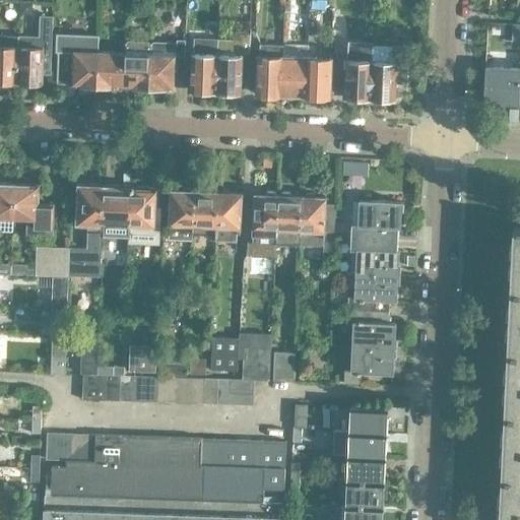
[(21,2),(20,13),(33,14),(33,3),(21,2)]
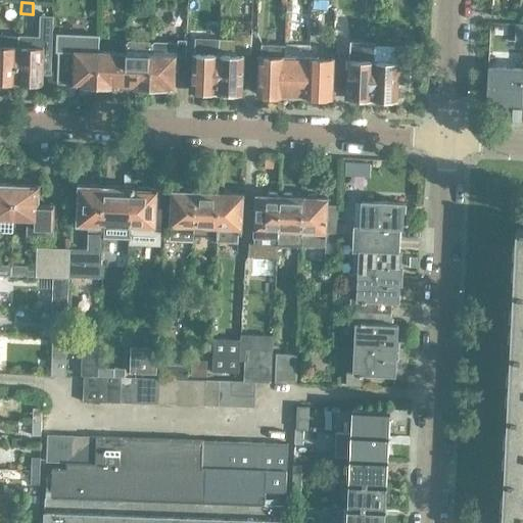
[(19,47),(17,81),(20,82),(22,83),(30,84),(32,82),(43,82),(44,74),(51,74),(53,16),(41,16),(40,37),(19,36),(19,47)]
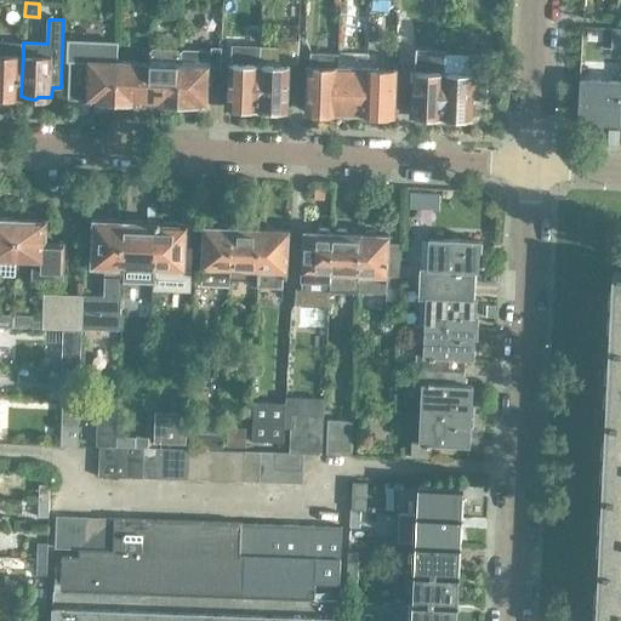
[(443,117),(444,72),(445,53),(421,52),(422,23),(408,23),(405,70),(416,70),(414,115),(443,117)]
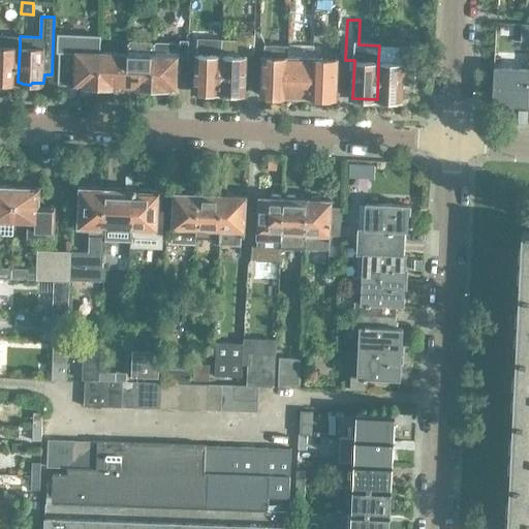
[(59,34),(58,52),(60,52),(59,84),(72,84),(72,87),(75,87),(81,87),(84,87),(86,90),(98,91),(100,54),(101,54),(101,36),(59,34)]
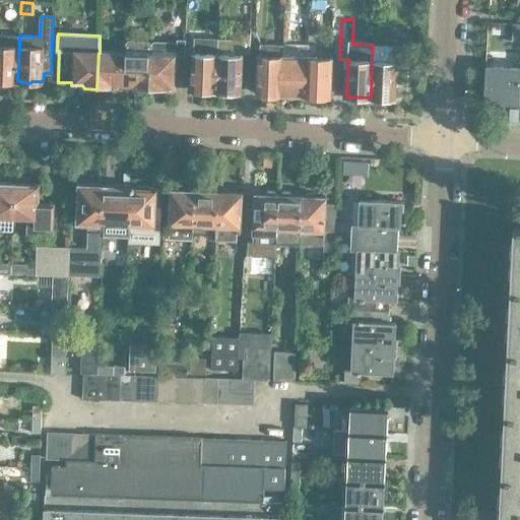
[(217,54),(216,91),(241,92),(243,48),(248,48),(248,49),(250,49),(251,34),(242,34),(241,41),(219,40),(219,39),(218,39),(217,54)]
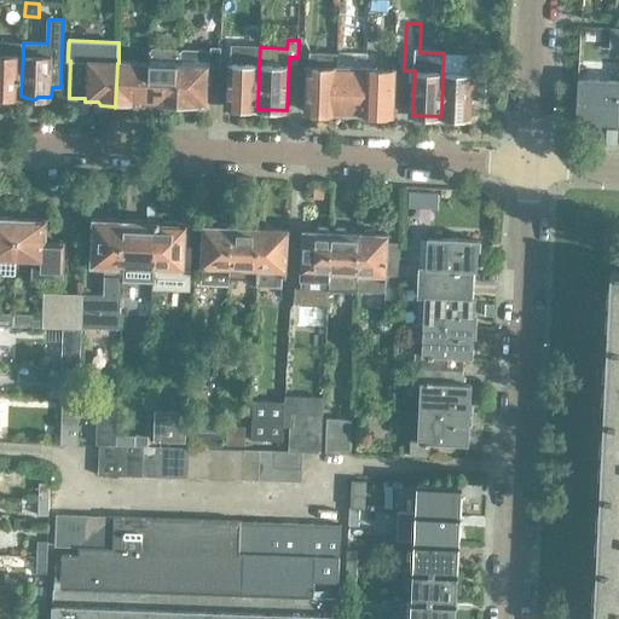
[(21,96),(23,56),(23,42),(0,41),(0,94),(5,96),(7,98),(15,98),(17,96),(21,96)]
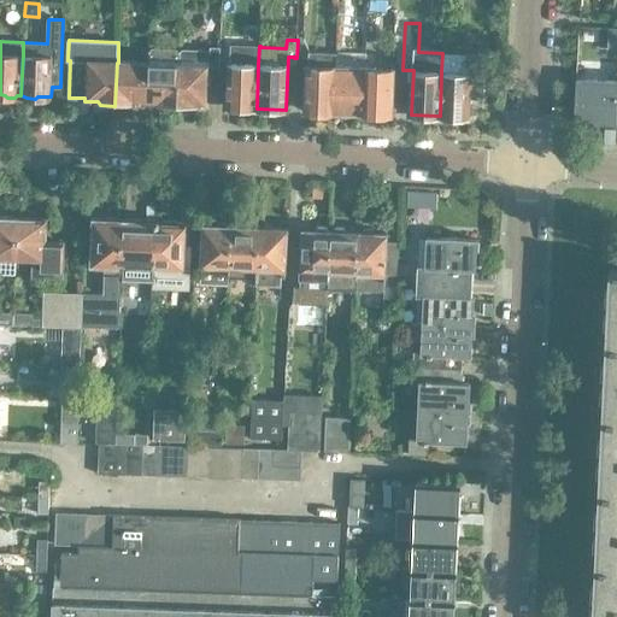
[(176,109),(178,52),(177,52),(176,50),(152,48),(151,51),(150,51),(148,51),(148,64),(145,104),(160,105),(163,107),(176,109)]
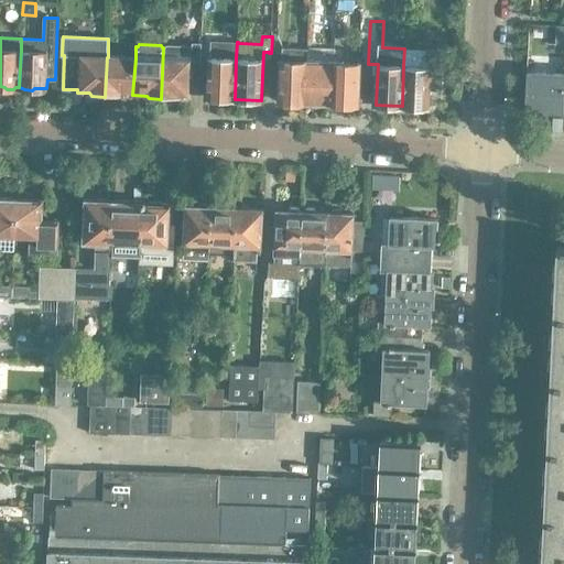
[(165,47),(163,47),(161,99),(175,99),(179,97),(191,97),(192,61),(201,62),(202,44),(193,44),(193,49),(191,49),(190,46),(166,45),(165,47)]
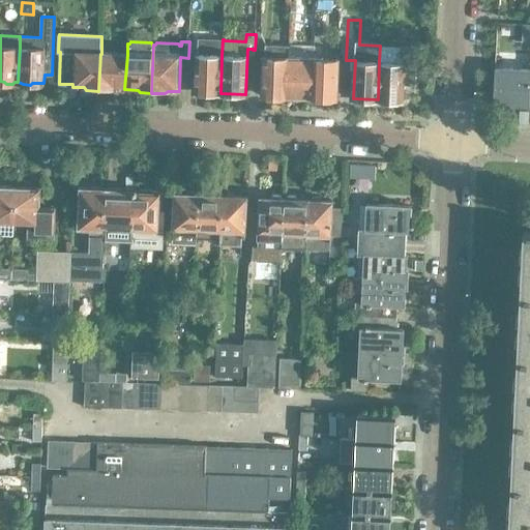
[(264,56),(262,95),(277,95),(278,95),(286,96),(287,96),(289,57),(290,47),(264,46),(264,56)]
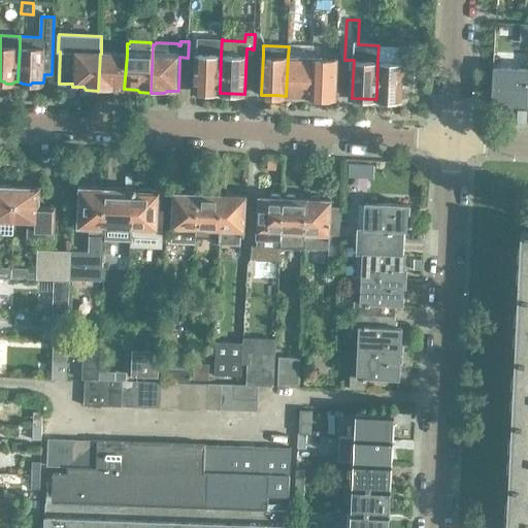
[(124,89),(127,55),(100,54),(98,91),(111,91),(113,89),(124,89)]
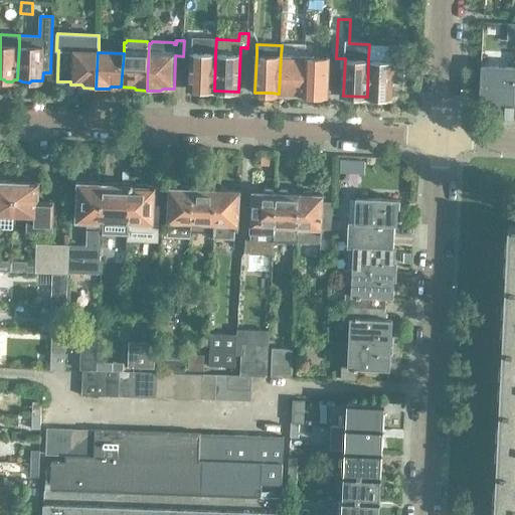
[(214,91),(215,53),(191,52),(190,90),(214,91)]
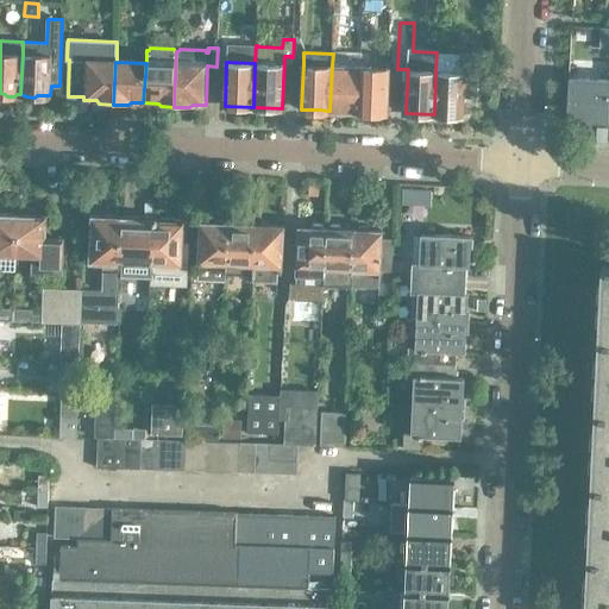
[(464,71),(435,70),(434,114),(463,115),(464,98),(478,98),(479,62),(465,62),(464,71)]
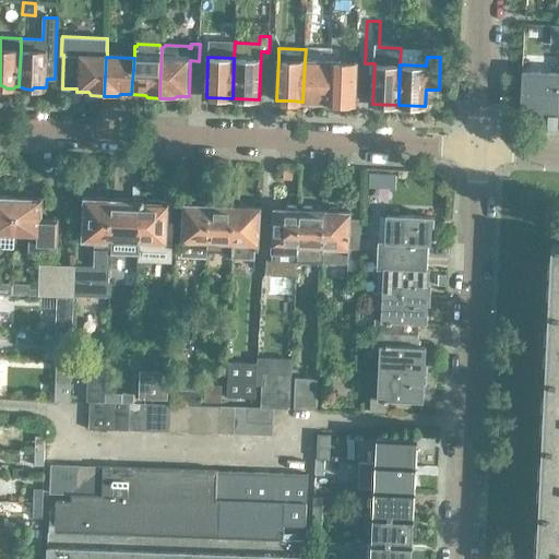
[(305,60),(302,102),(304,102),(311,102),(312,102),(329,103),(330,61),(305,60)]
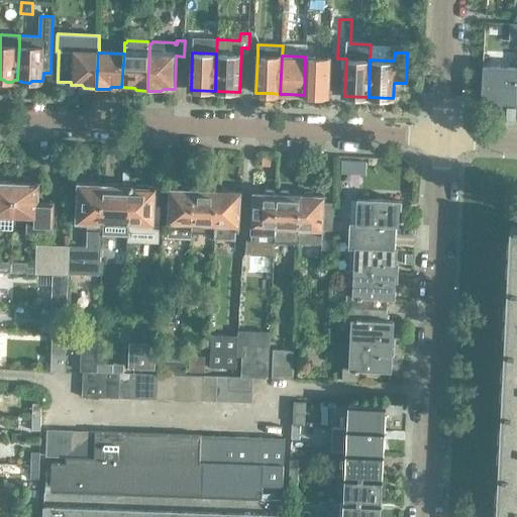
[(305,57),(304,95),(305,95),(312,95),(313,95),(328,96),(330,58),(305,57)]
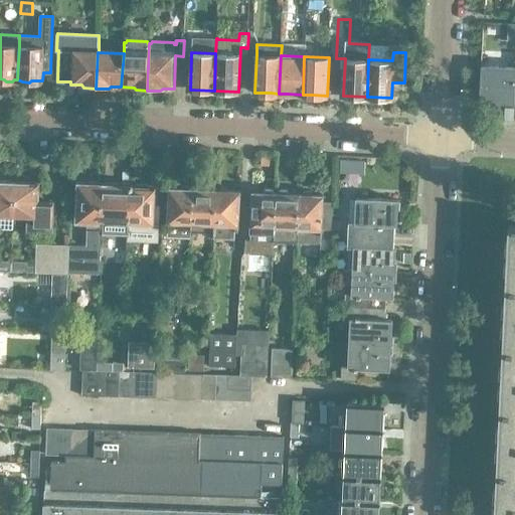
[(513,104),(514,67),(514,66),(514,68),(482,66),(482,65),(481,65),(479,102),(480,102),(480,101),(513,102),(513,104)]
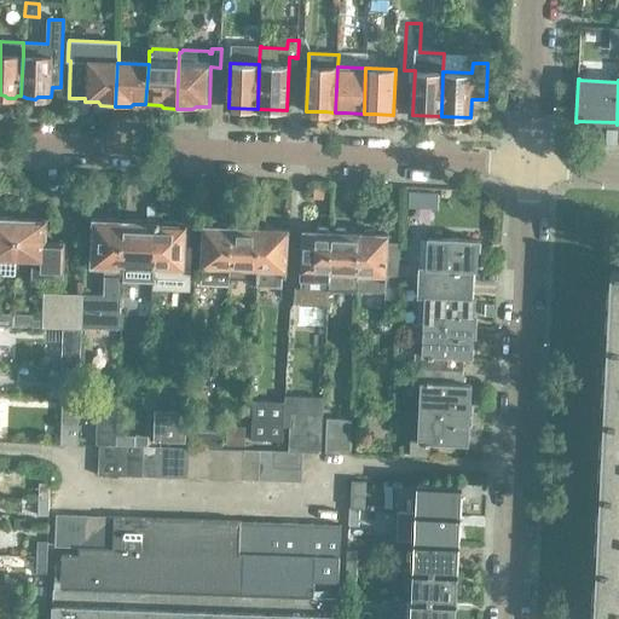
[(411,192),(410,208),(429,209),(431,194),(411,192)]
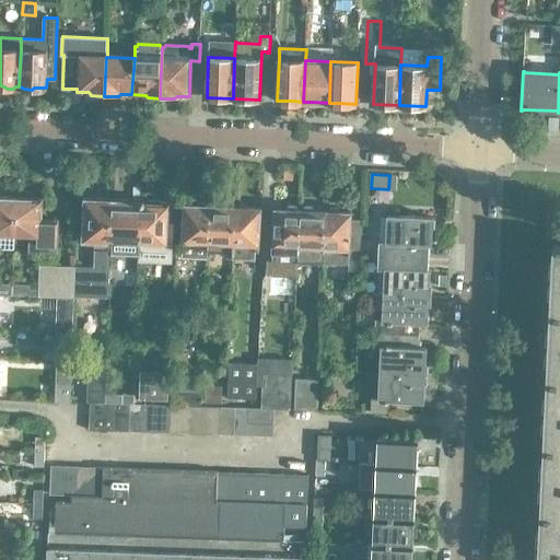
[(0,231),(14,232),(15,197),(0,196),(0,231)]
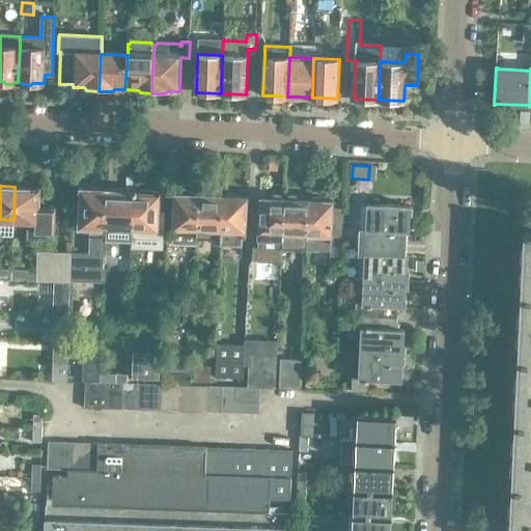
[(39,188),(15,187),(14,220),(28,220),(27,239),(38,240),(38,238),(54,238),(55,208),(39,208),(39,188)]
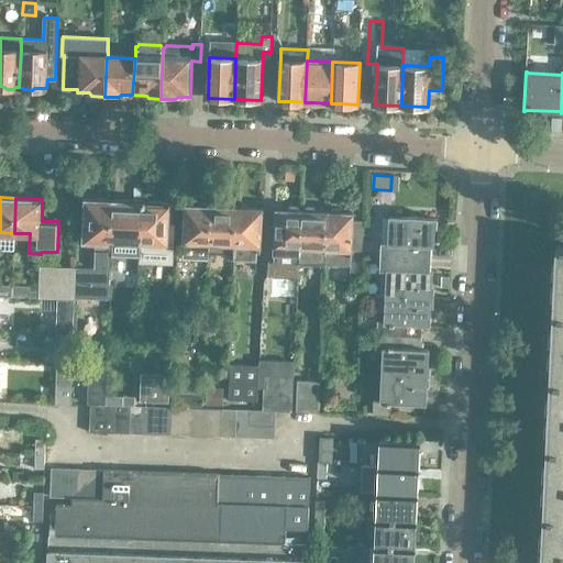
[(111,251),(112,202),(108,202),(108,199),(96,199),(96,201),(86,201),(85,241),(96,241),(96,251),(95,251),(95,263),(90,263),(90,268),(75,267),(74,298),(108,299),(109,269),(111,269),(111,255),(111,251)]
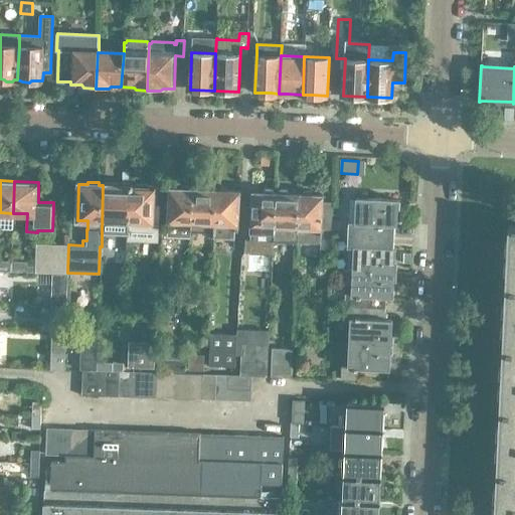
[(129,222),(131,185),(130,185),(125,186),(119,185),(119,183),(110,183),(110,185),(103,185),(102,229),(102,233),(128,234),(129,234),(129,222)]
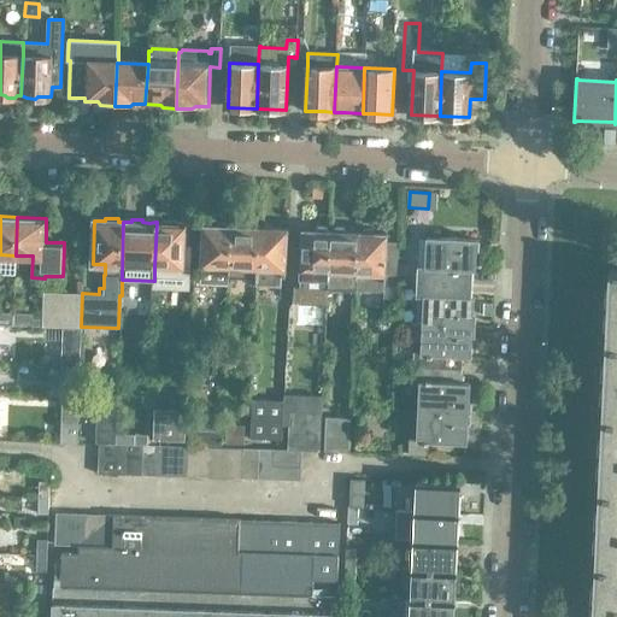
[(153,281),(152,286),(187,287),(189,247),(186,247),(186,224),(177,224),(177,221),(163,221),(163,223),(159,223),(158,221),(157,221),(157,222),(154,266),(154,281),(153,281)]
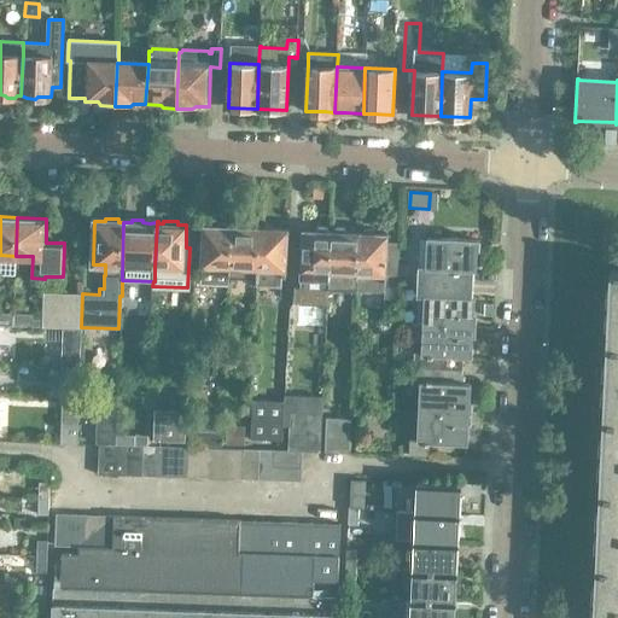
[(228,286),(228,280),(231,227),(229,227),(227,223),(219,223),(216,226),(203,226),(200,285),(228,286)]
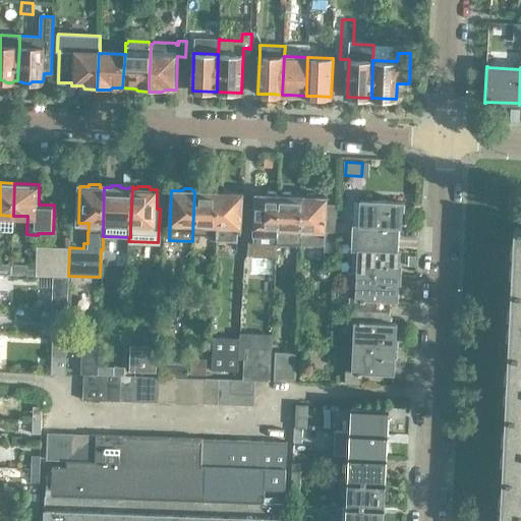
[(217,237),(218,192),(208,191),(206,189),(198,188),(196,191),(194,191),(192,236),(217,237)]
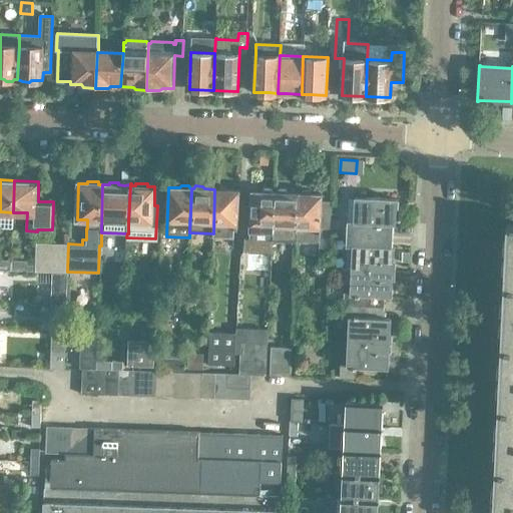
[(217,189),(214,189),(213,233),(212,237),(233,237),(234,229),(237,230),(239,190),(228,189),(226,187),(219,186),(217,189)]
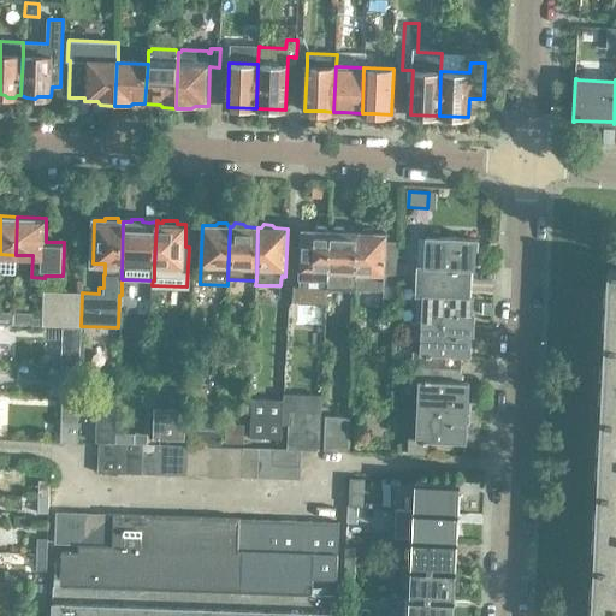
[(295,289),(295,303),(298,303),(298,306),(327,307),(329,291),(331,231),(327,230),(326,227),(318,226),(315,230),(313,230),(306,230),(302,229),(300,286),(300,290),(295,289)]
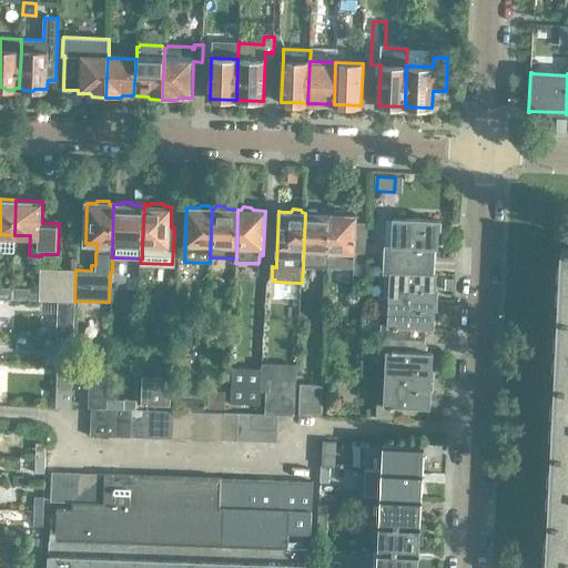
[(328,270),(331,214),(318,213),(316,210),(308,210),(306,213),(305,213),(303,269),(328,270)]
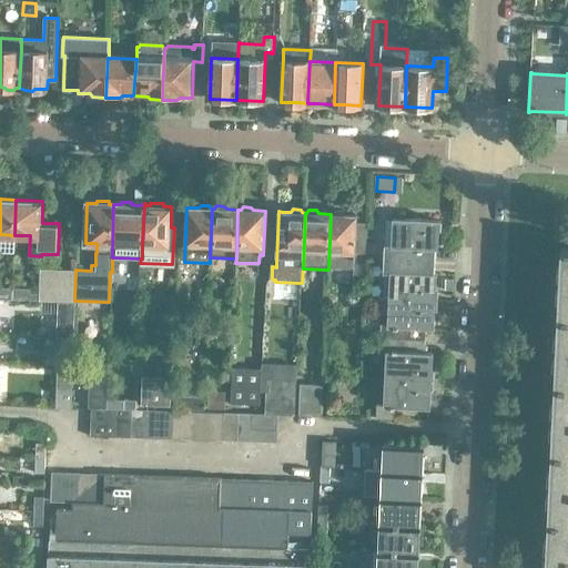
[(369,223),(356,222),(356,215),(344,214),(343,212),(335,211),(333,214),(331,214),(328,270),(354,271),(353,275),(366,275),(369,223)]
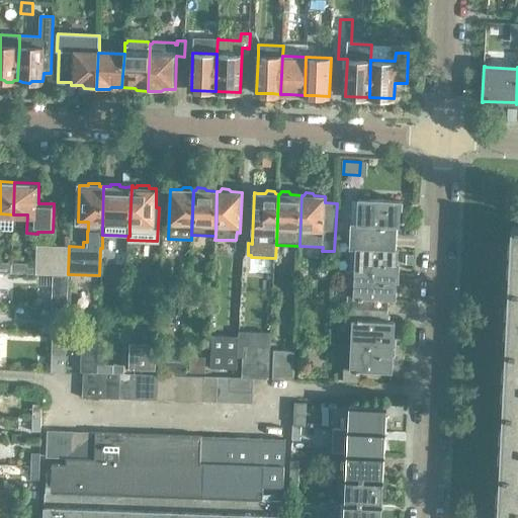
[(350,223),(350,235),(392,237),(392,226),(400,227),(400,225),(398,225),(398,210),(400,210),(401,200),(358,198),(357,223),(350,223)]
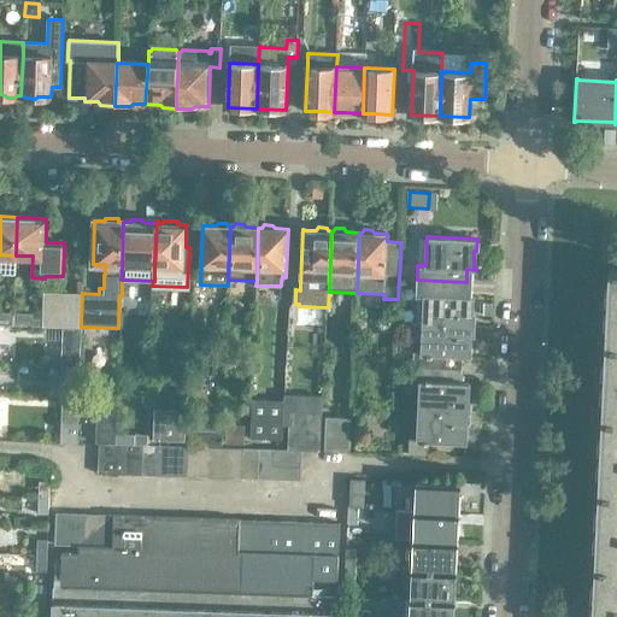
[(616,616),(616,269),(610,269),(593,616),(616,616)]
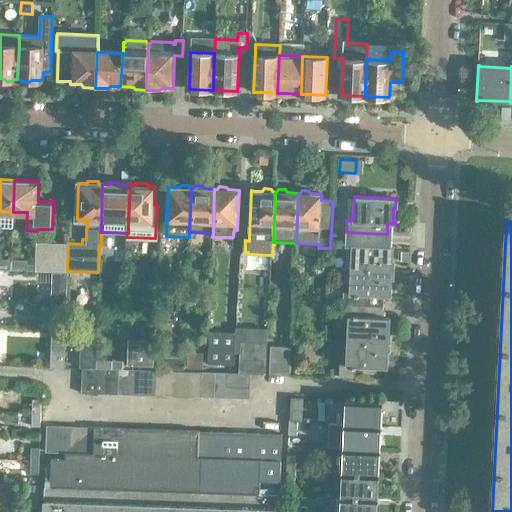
[(386,246),(387,234),(346,232),(346,245),(352,245),(351,269),(392,271),(393,261),(391,261),(391,247),(393,247),(394,246),(386,246)]
